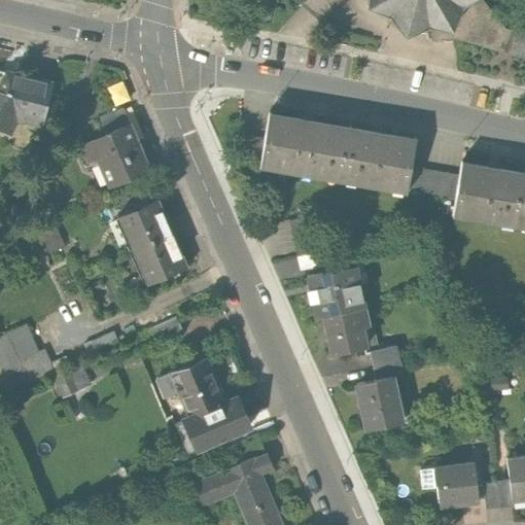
[(369,0),(368,8),(390,18),(404,39),(428,27),(432,28),(452,32),(461,7),(473,0),(369,0)]
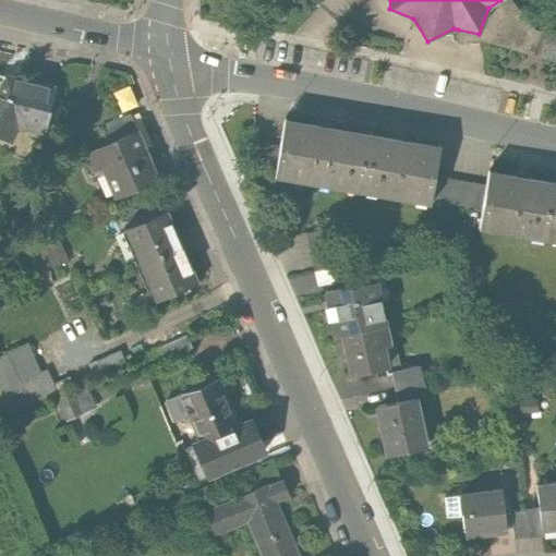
[(555,36),(535,31),(512,0),(500,0),(488,8),(479,34),(458,29),(459,44),(482,41),(555,61),(555,36)]
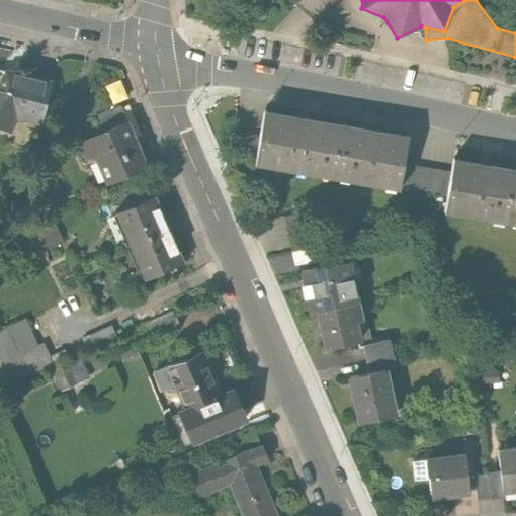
[(6,71),(0,84),(0,126),(10,133),(16,121),(26,119),(41,123),(52,82),(6,71)]
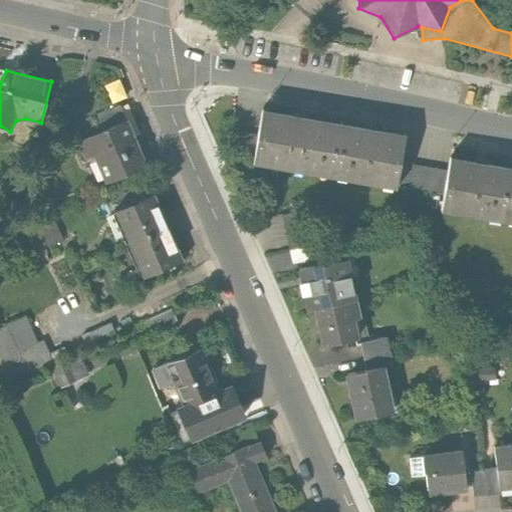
[(115,100),(129,93),(120,77),(107,83),(115,100)]
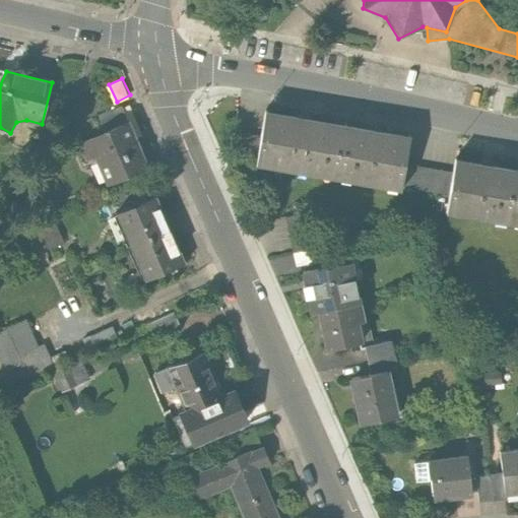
[(257,165),(329,177),(338,124),(266,112),(262,137),(258,162),(257,165)]
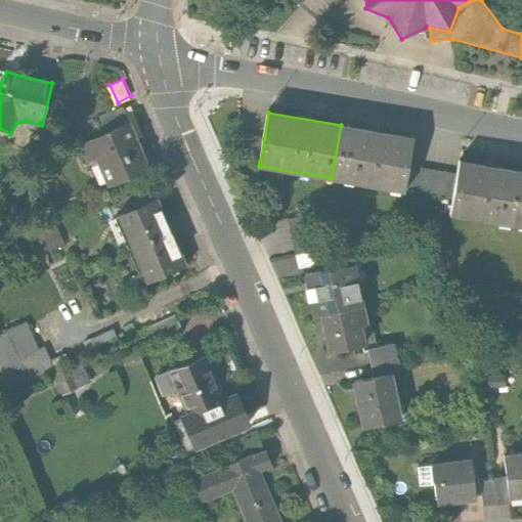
[(129,125),(81,145),(88,163),(97,160),(110,188),(148,171),(129,125)]
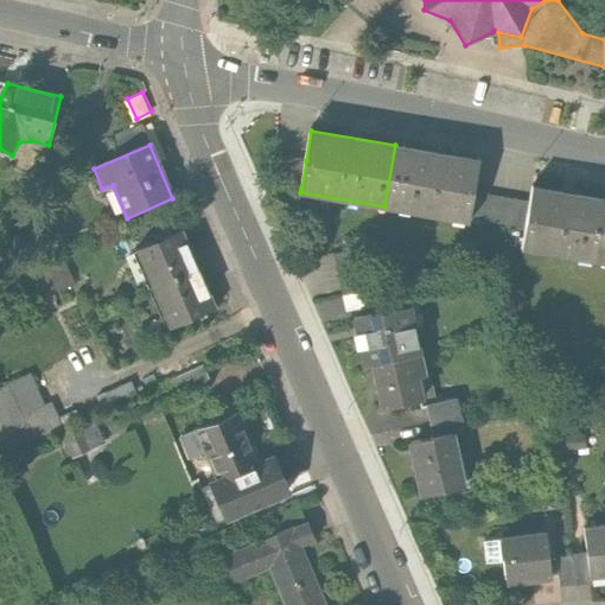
[(479,159),(395,145),(384,207),(469,221),(469,218),(473,191),(479,159)]
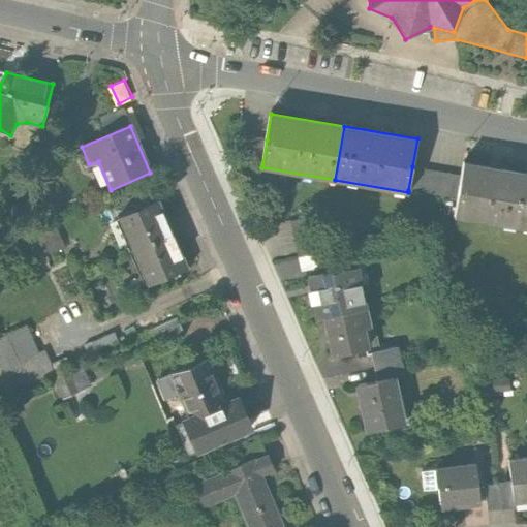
[(267,140),(242,135),(238,159),(262,164),(267,140)]
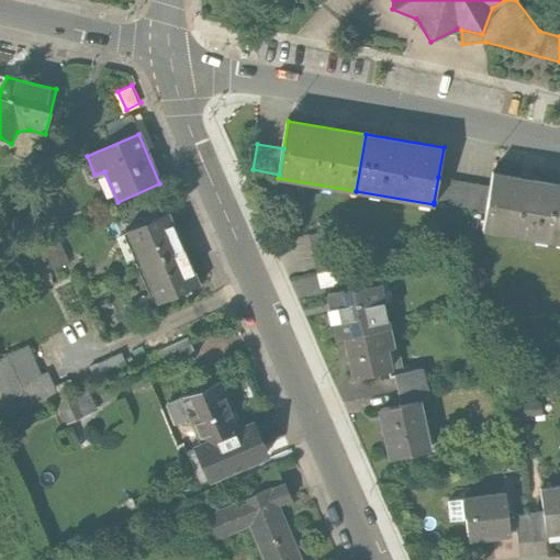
[(484,228),(552,239),(559,198),(559,183),(494,172),(492,187),(488,212),(484,228)]
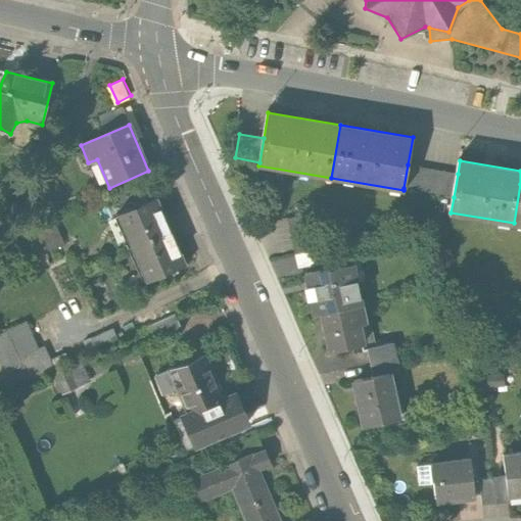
[(458,174),(408,164),(404,188),(454,197),(458,174)]
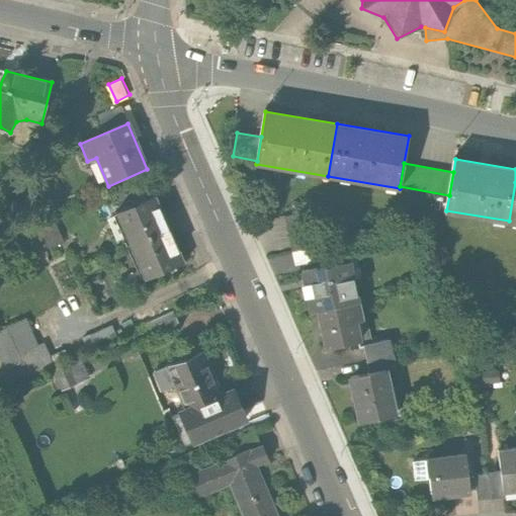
[(116,213),(130,247),(170,230),(156,197),(116,213)]
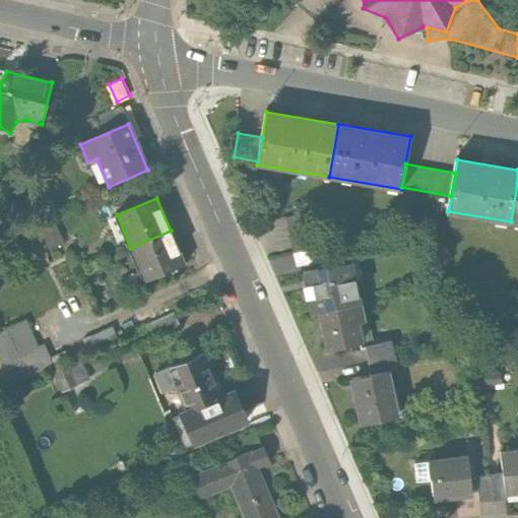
[(287,218),(295,253),(318,248),(311,213),(287,218)]
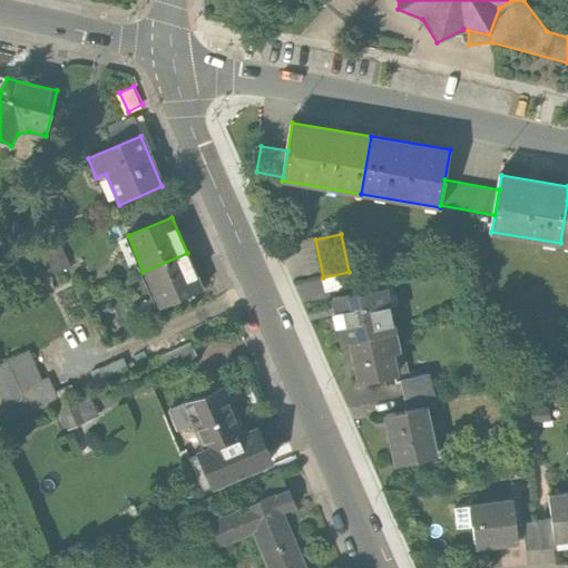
[(69,267),(61,246),(42,253),(50,274),(69,267)]
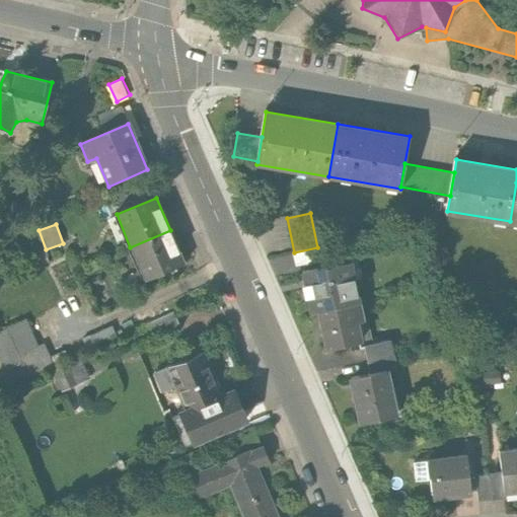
[(183,264),(170,230),(130,247),(144,280),(183,264)]
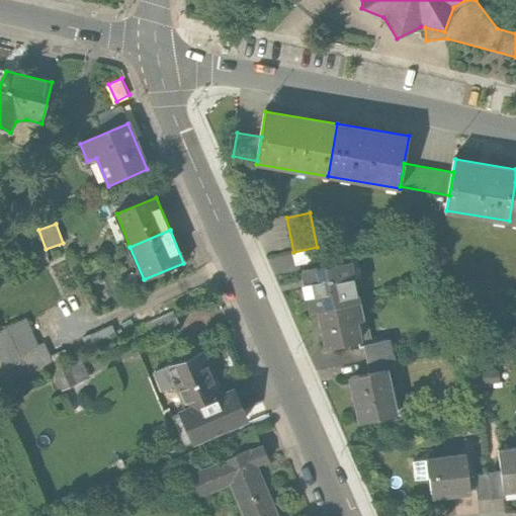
[(320,261),(317,247),(293,252),(296,265),(320,261)]
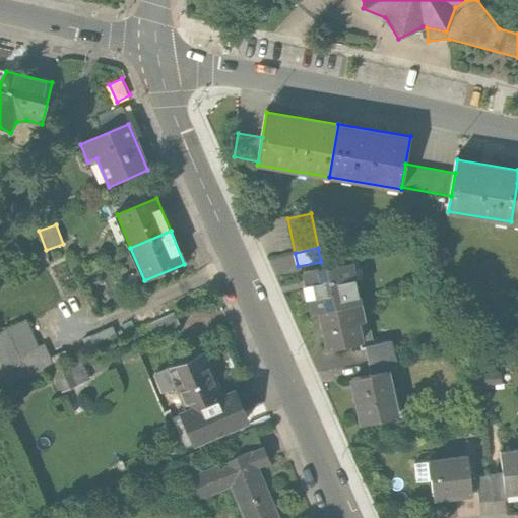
[(312,316),(319,314),(361,305),(351,264),(303,275),(312,316)]
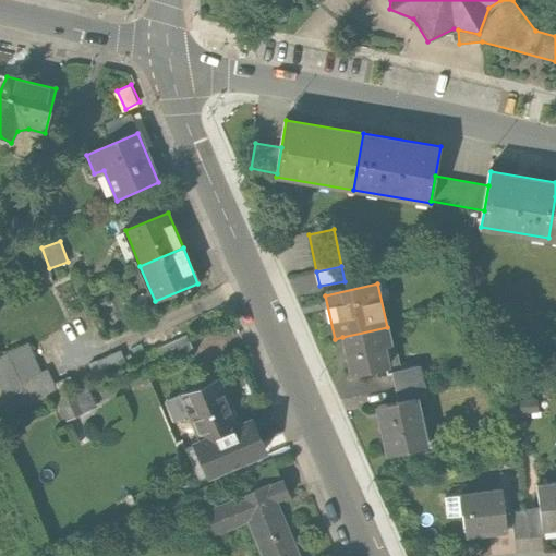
[(396,367),(387,327),(342,337),(351,377),(396,367)]
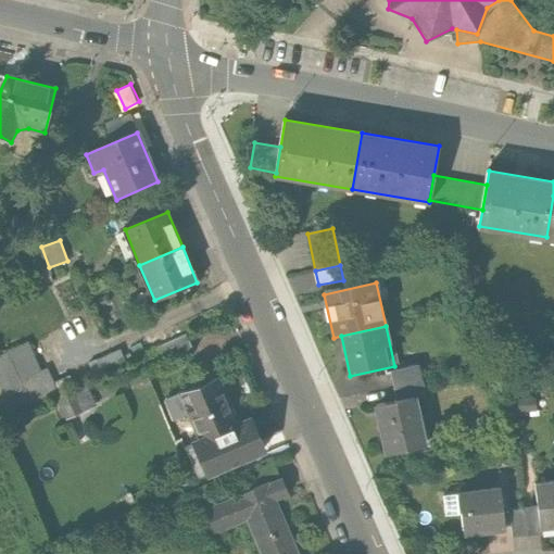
[(193,349),(187,335),(142,354),(149,368),(193,349)]
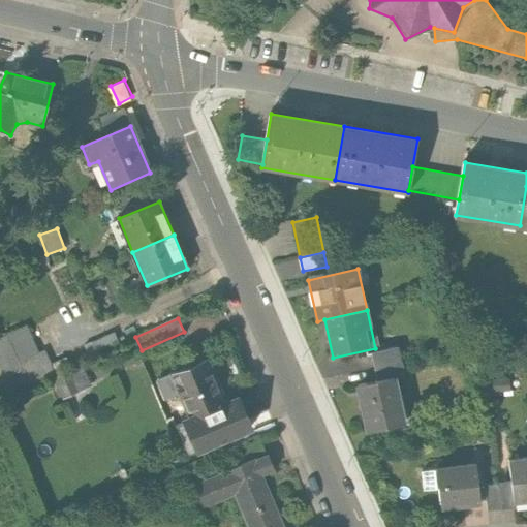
[(39,353),(28,327),(0,339),(0,399),(55,379),(58,378),(56,374),(52,365),(45,350),(39,353)]
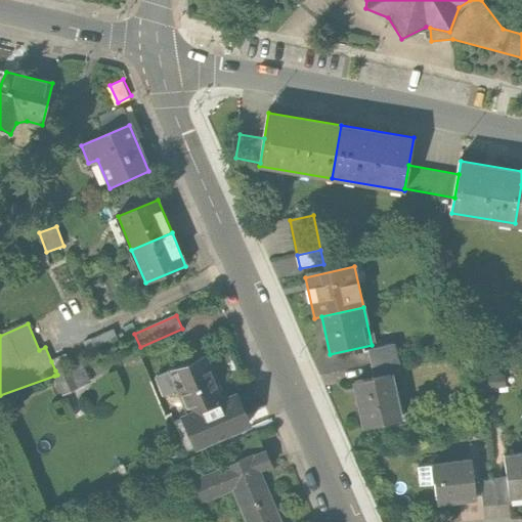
[(368,348),(375,377),(390,374),(402,372),(396,343),(368,348)]
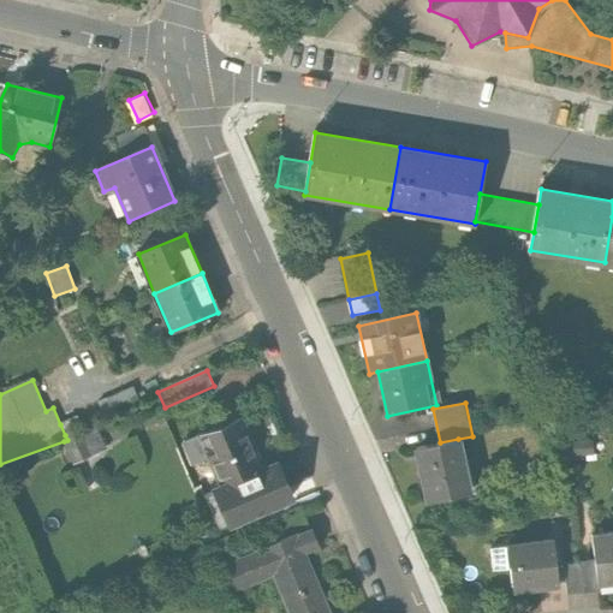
[(78,416),(60,424),(65,435),(79,429),(83,427),(78,416)]
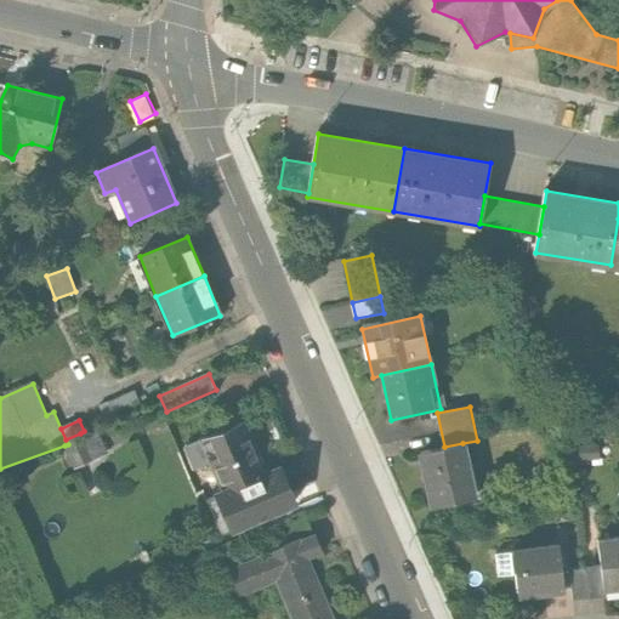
[(211,463),(217,476),(262,455),(248,421),(203,441),(211,463)]
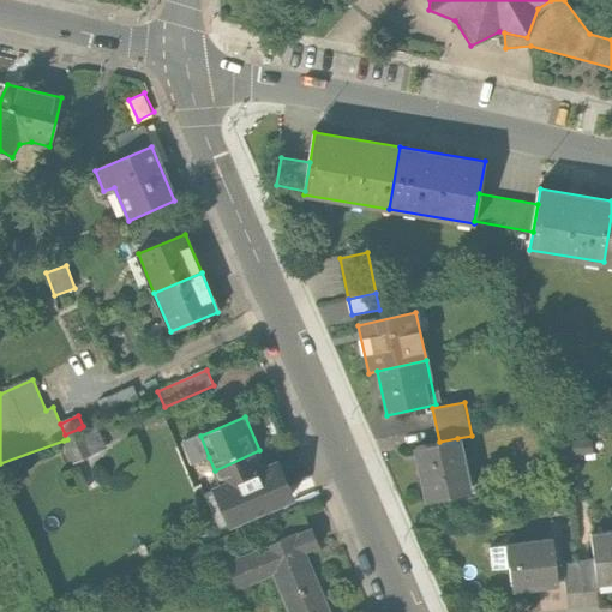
[(108,450),(95,421),(83,426),(79,429),(82,432),(67,439),(64,441),(75,465),(108,450)]
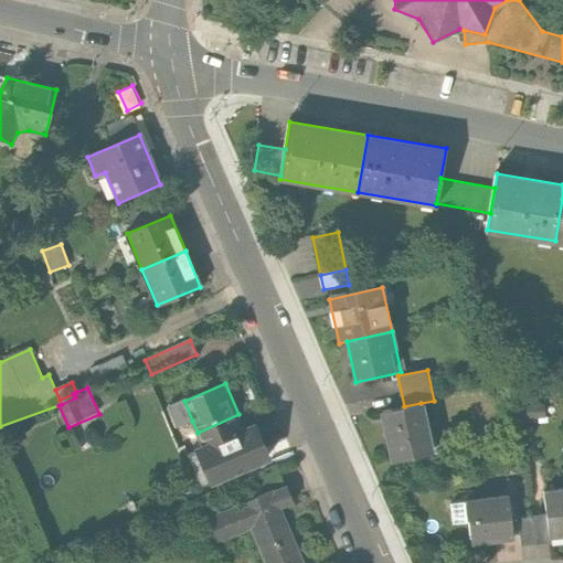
[(176,428),(192,421),(184,401),(168,407),(176,428)]
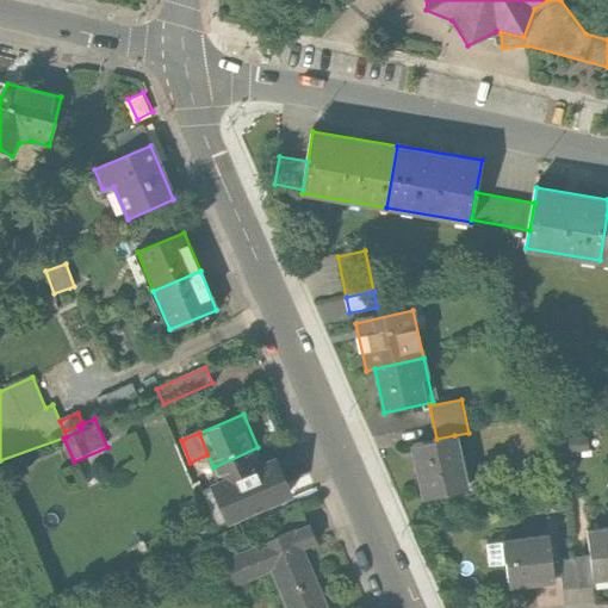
[(436,439),(413,444),(423,496),(465,488),(454,435),(436,439)]
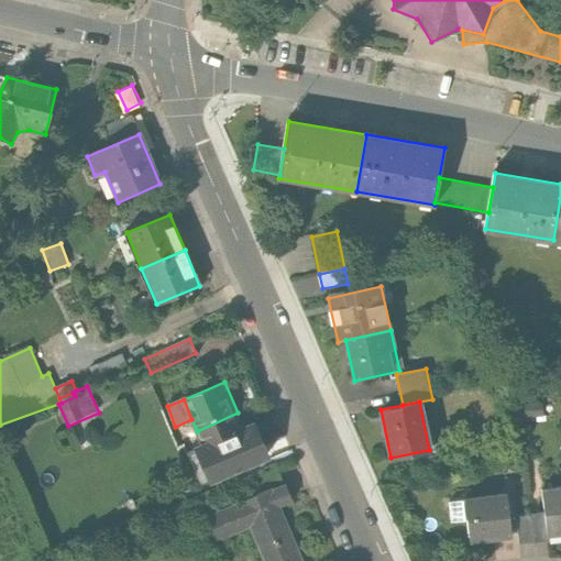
[(246,431),(238,413),(197,431),(204,448),(198,450),(211,481),(268,457),(256,427),(246,431)]
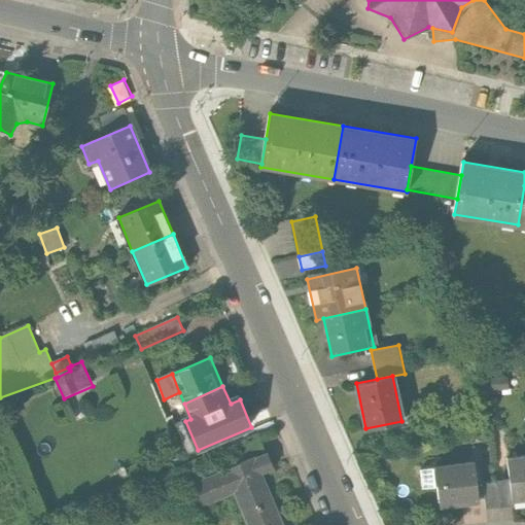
[(198,479),(184,484),(195,509),(235,492),(248,524),(282,524),(261,475),(274,469),(268,454),(199,483),(198,479)]
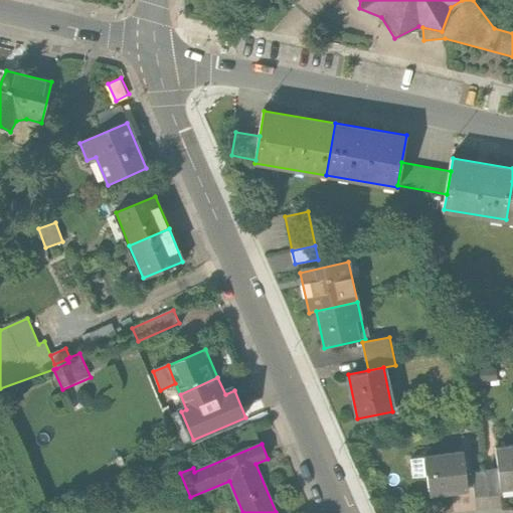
[(502,489),(512,487),(512,445),(497,448),(499,466),(502,489)]
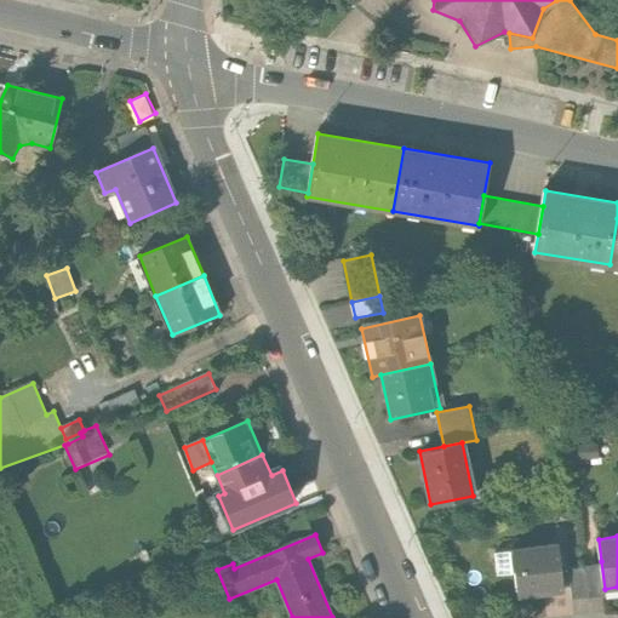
[(559,544),(497,550),(499,572),(515,571),(518,595),(564,590),(559,544)]
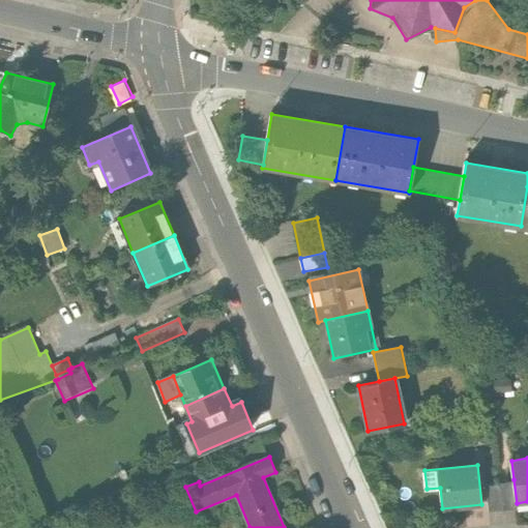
[(514,479),(487,482),(490,509),(517,506),(517,503),(514,479)]
